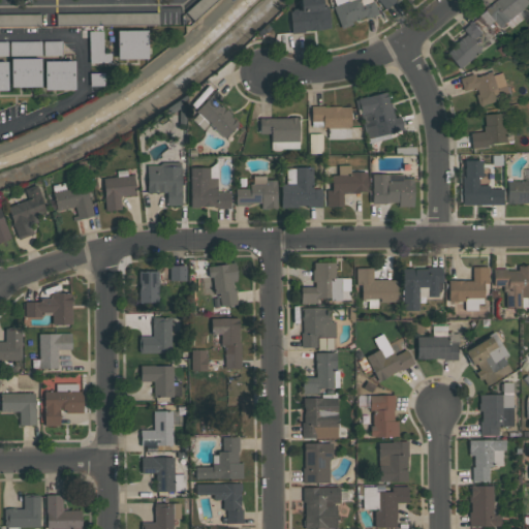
[(289,31),(329,30),(329,7),(320,8),(319,0),(298,0),(299,8),(289,8),(289,31)]
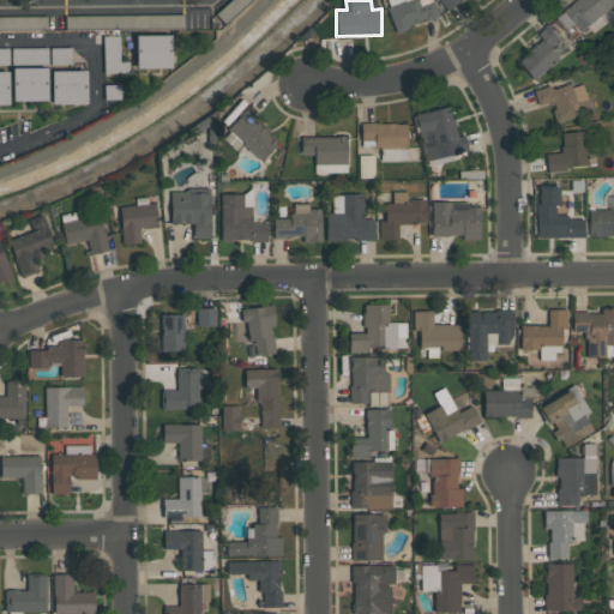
[(404,0),(385,7),(395,32),(437,17),(429,0),(404,0)]
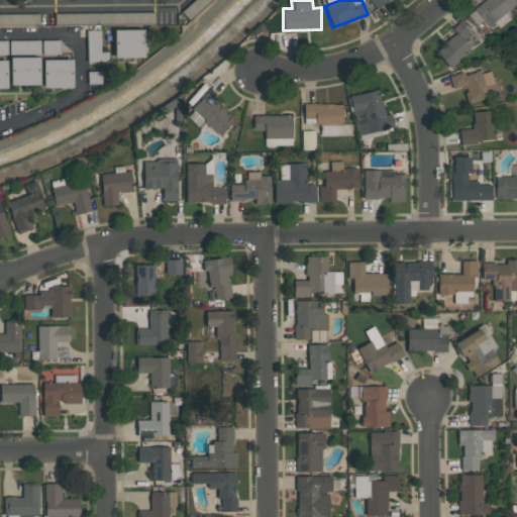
[(369,0),(377,9),(387,1),(386,0),(369,0)]
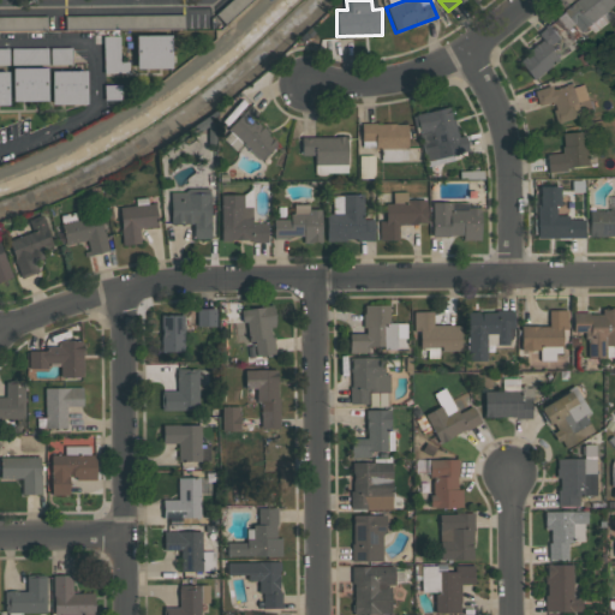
[(614,6),(614,1),(614,0),(578,0),(557,17),(568,30),(575,25),(583,34),(590,28),(595,34),(614,18),(609,12),(614,6)]
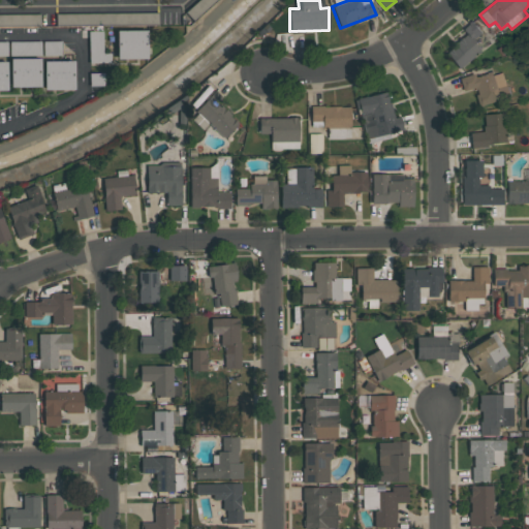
[(445,53),(459,68),(490,43),(472,22),(462,29),(467,35),(445,53)]
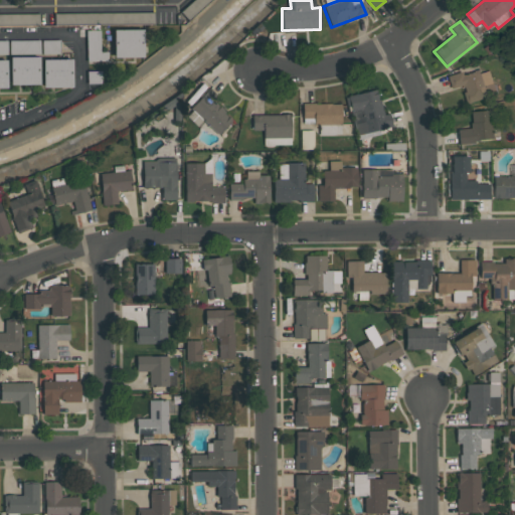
[(143,57),(142,28),(113,29),(114,58),(143,57)]
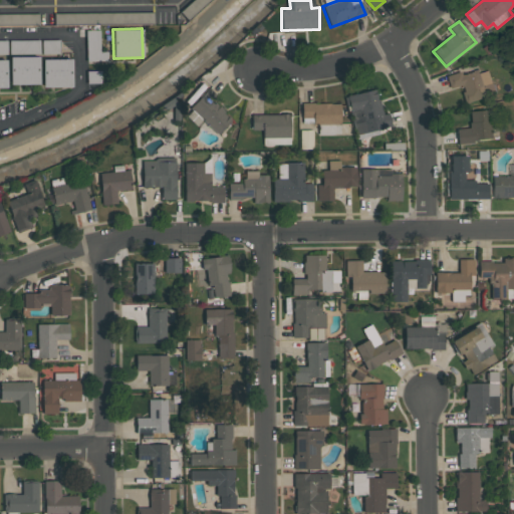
[(86,61),(107,61),(107,52),(99,52),(99,29),(85,29),(86,61)]
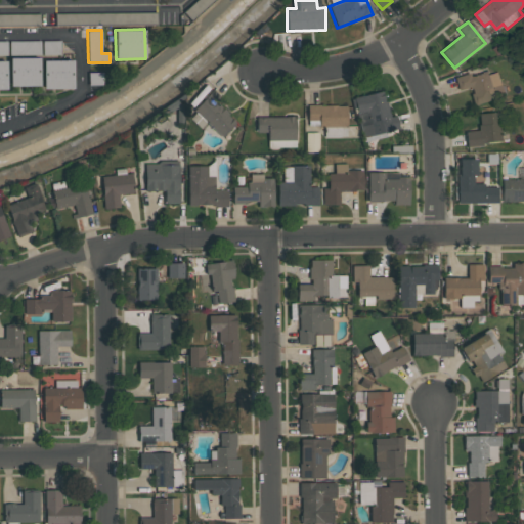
[(10,40),(9,55),(40,57),(40,41),(10,40)]
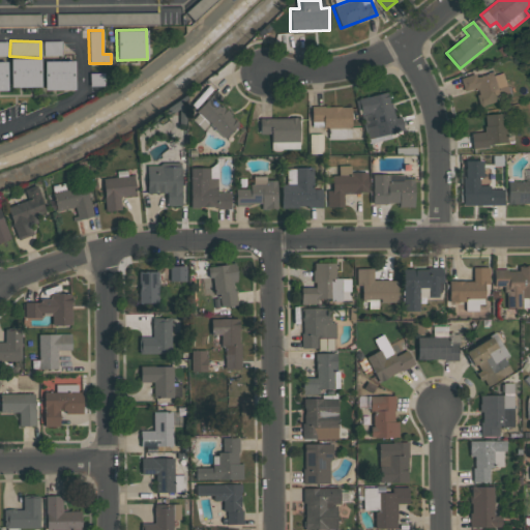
[(43,41),(45,56),(62,56),(61,40),(43,41)]
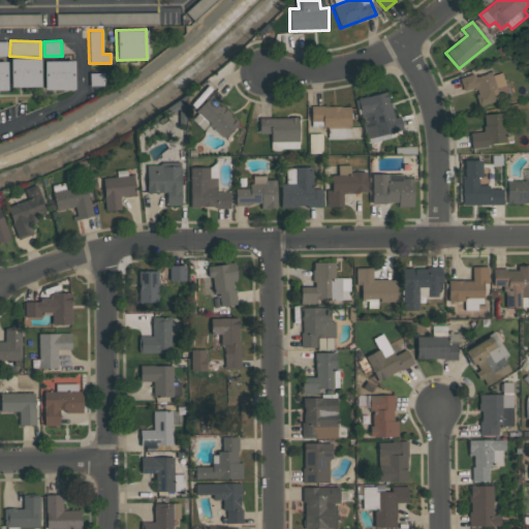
[(10,87),(40,87),(40,58),(10,58),(10,87)]
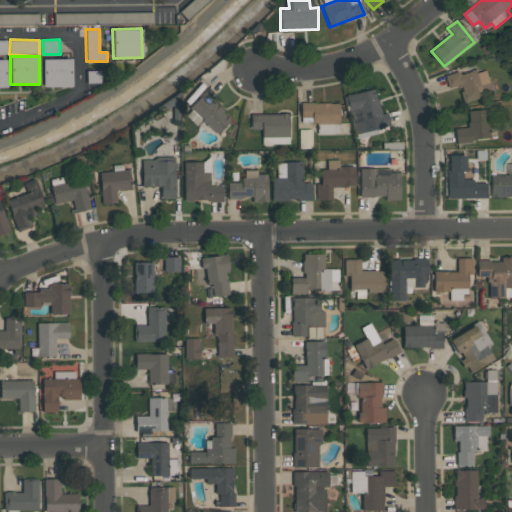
[(42,87),(71,86),(71,57),(42,58),(42,87)]
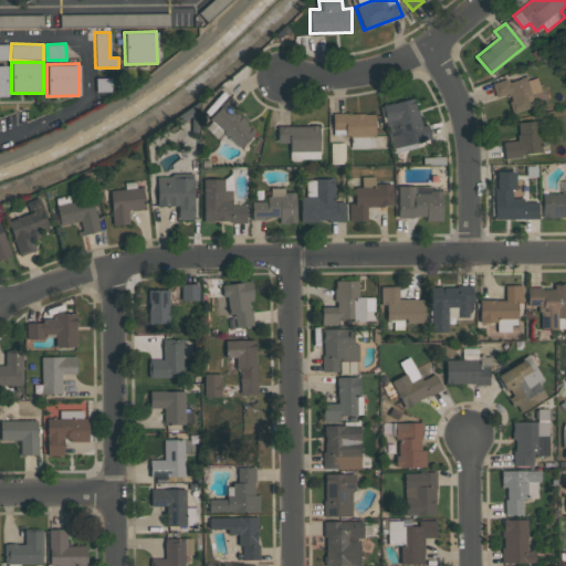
[(537,79),(527,81),(526,77),(507,82),(506,79),(492,83),(495,98),(507,96),(512,113),(544,105),(537,79)]
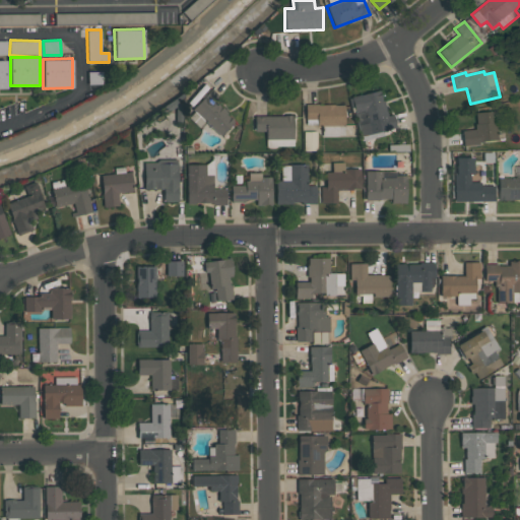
[(219,96),(210,88),(191,109),(220,136),(235,121),(214,102),(219,96)]
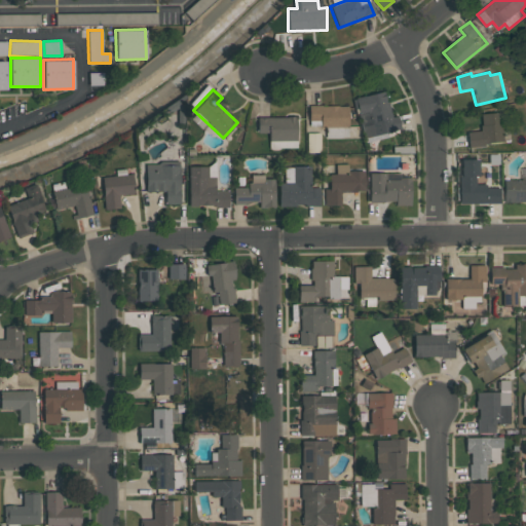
[(363,137),(401,129),(398,116),(390,117),(385,91),(354,98),(363,137)]
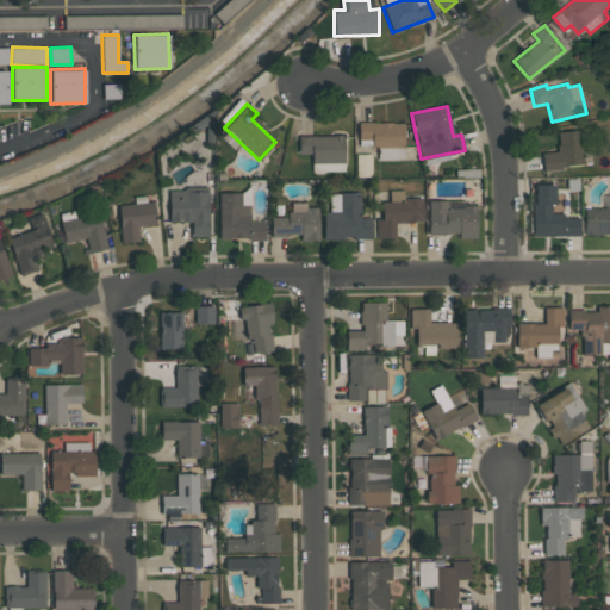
[(358,139),(372,141),(372,148),(378,148),(378,160),(403,160),(404,122),(359,122),(358,139)]
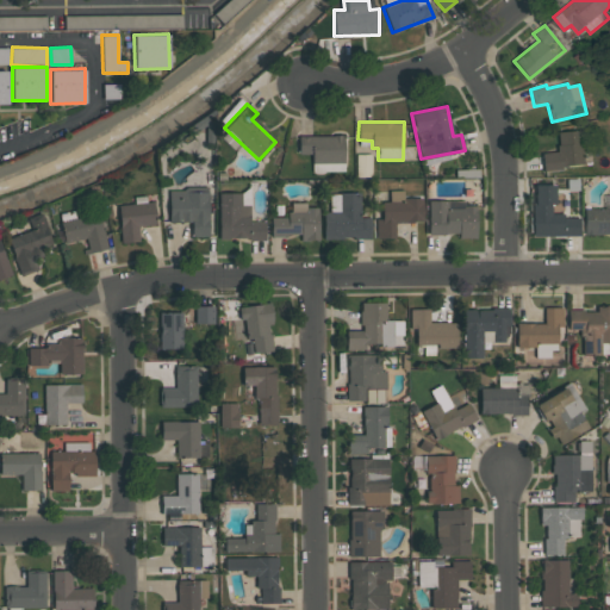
[(543,169),(584,165),(580,129),(555,131),(558,150),(541,153),(543,169)]
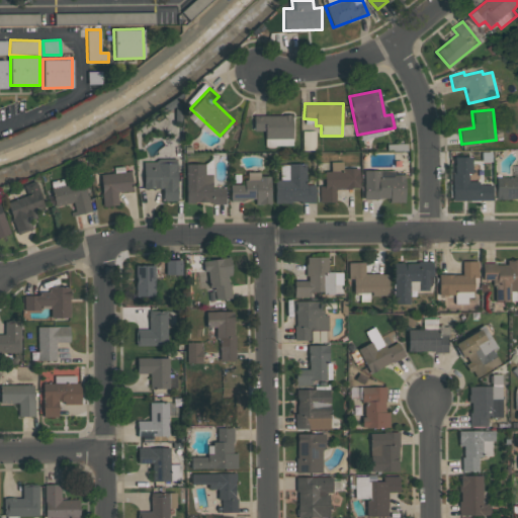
[(291,114),(253,114),(253,131),(265,131),(265,147),(291,147),(291,114)]
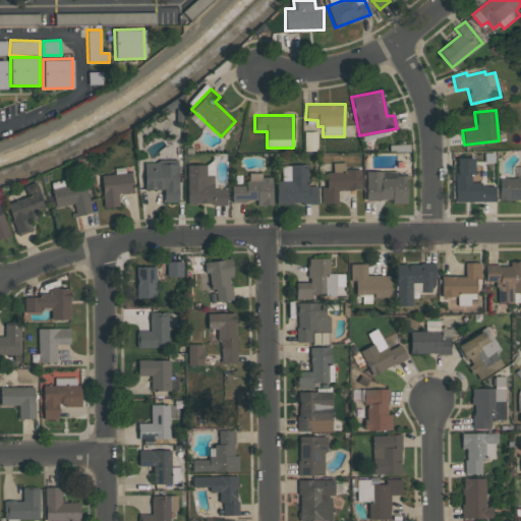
[(455,200),(495,201),(495,183),(473,183),(473,157),(456,157),(455,200)]
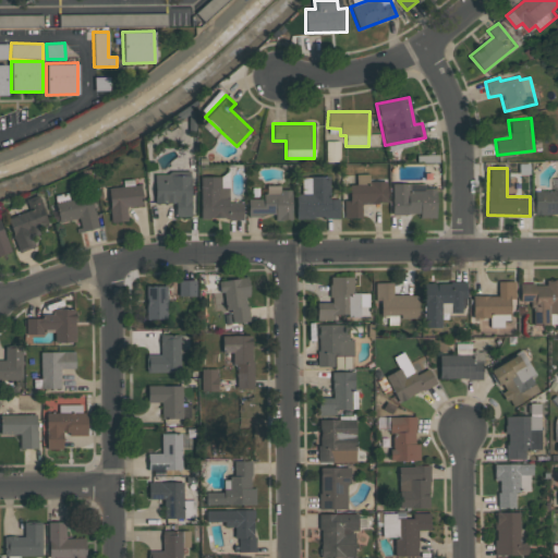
[(191,217),(191,172),(155,173),(155,203),(176,203),(176,217),(191,217)]
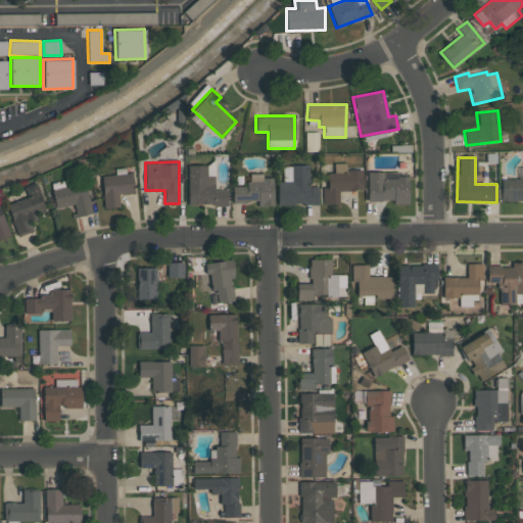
[(363,190),(363,170),(346,170),(346,162),(333,162),(334,173),(327,173),(327,188),(322,188),(323,204),(339,204),(338,190),(363,190)]
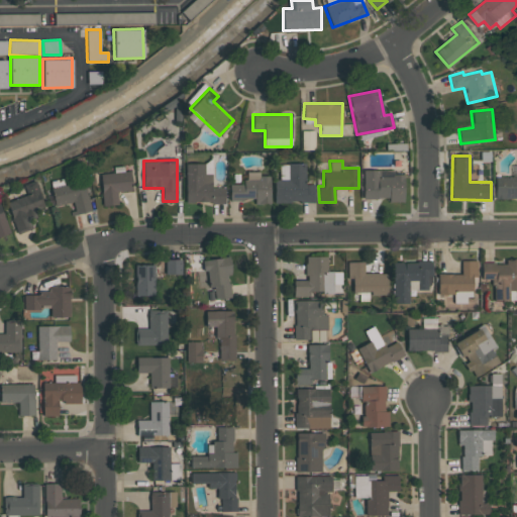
[(186,163),(185,202),(224,203),(224,188),(212,187),(212,163),(186,163)]
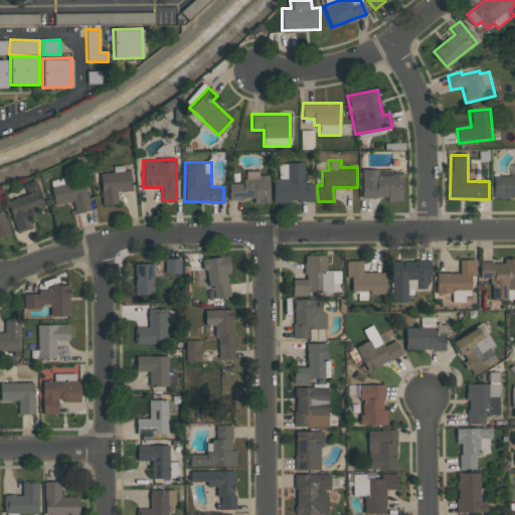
[(313,202),(313,184),(304,184),(303,163),(278,164),(279,179),(273,179),(274,202),(313,202)]
